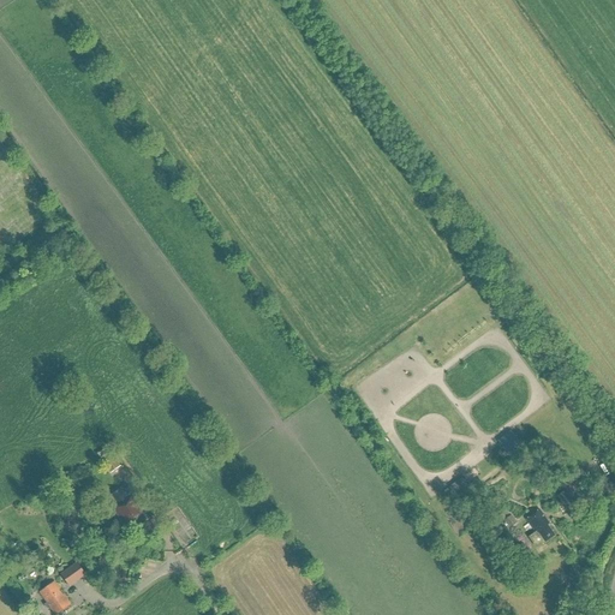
[(509,457),(523,446),(511,431),(497,441),(509,457)]
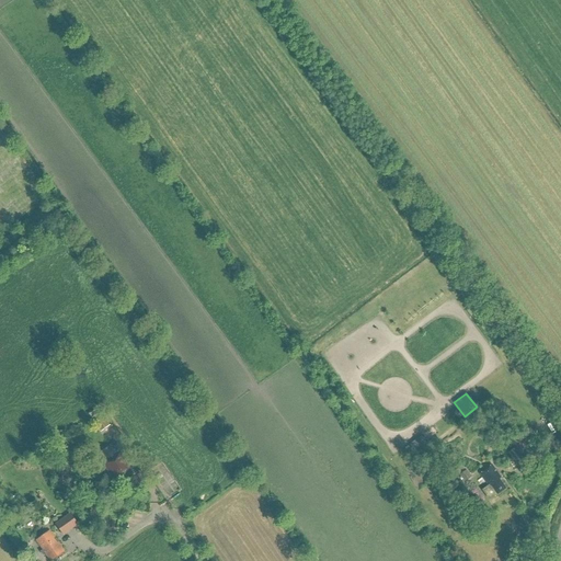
[(100,414),(99,413),(98,412),(90,416),(101,433),(111,426),(101,413),(100,414)]
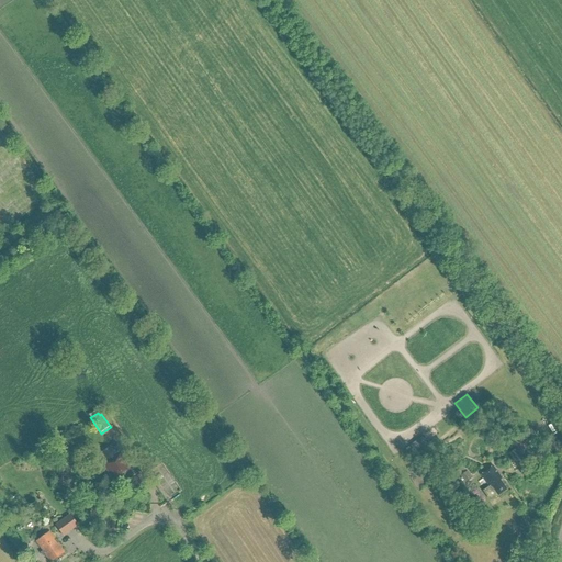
[(114,481),(132,469),(120,453),(122,451),(115,442),(110,447),(109,447),(102,452),(97,456),(114,481)]
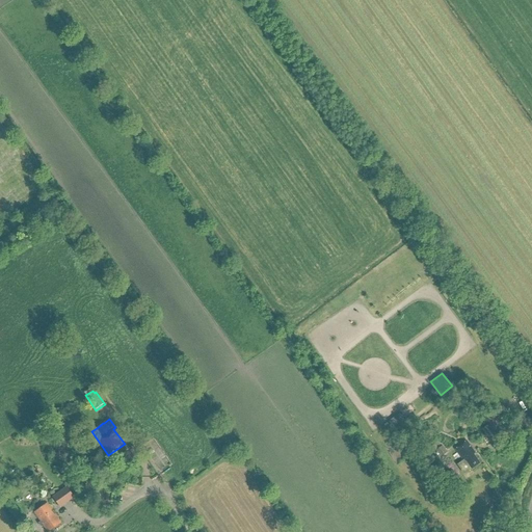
[(481,430),(489,440),(497,434),(488,424),(481,430)]
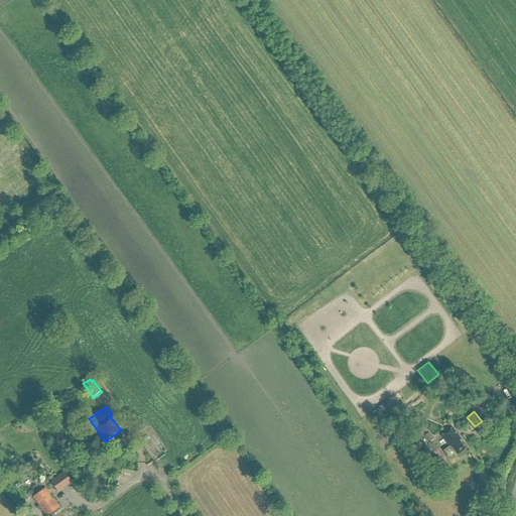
[(428,442),(433,438),(422,425),(412,433),(418,440),(422,436),(428,442)]
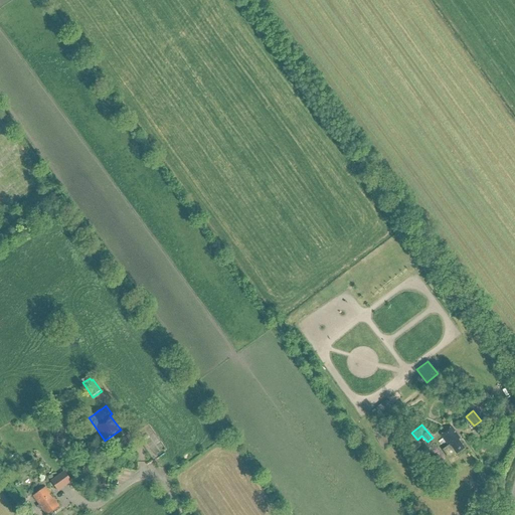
[(465,449),(458,440),(460,439),(452,426),(441,435),(449,447),(443,450),(449,458),(456,453),(457,454),(465,449)]
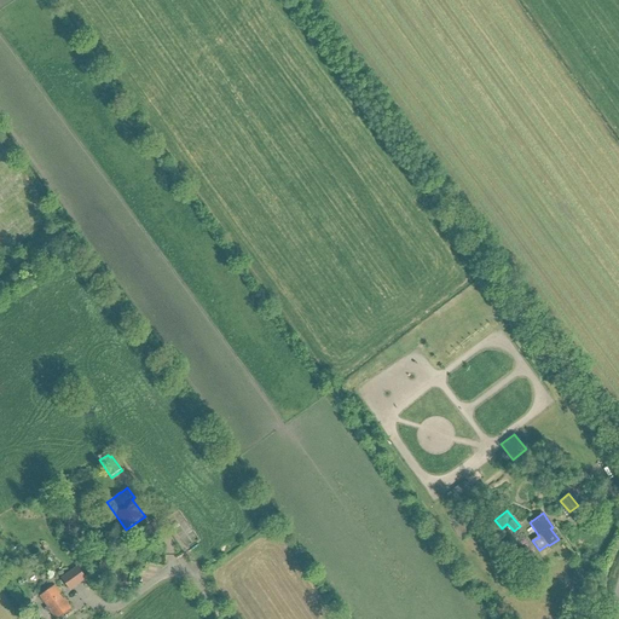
[(77,537),(69,526),(64,530),(74,542),(77,537)]
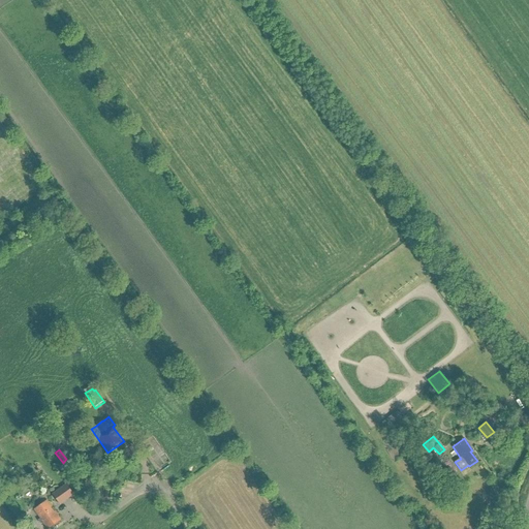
[(425,476),(415,480),(421,489),(429,485),(425,476)]
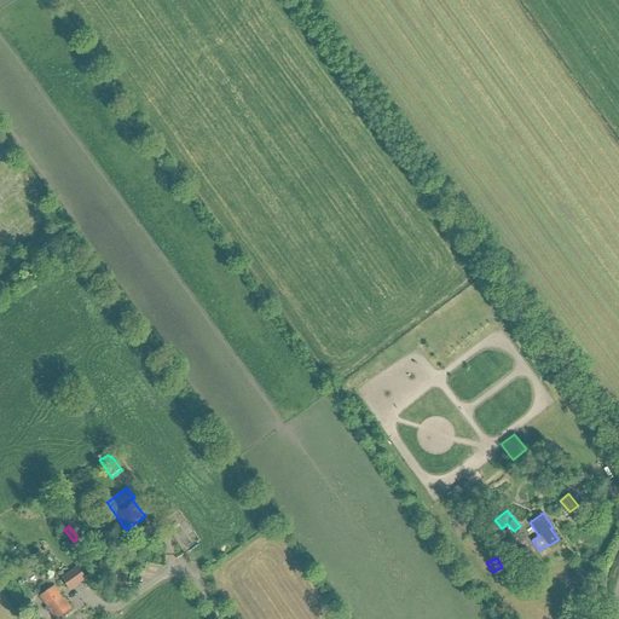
[(61,579),(70,591),(86,580),(77,568),(61,579)]
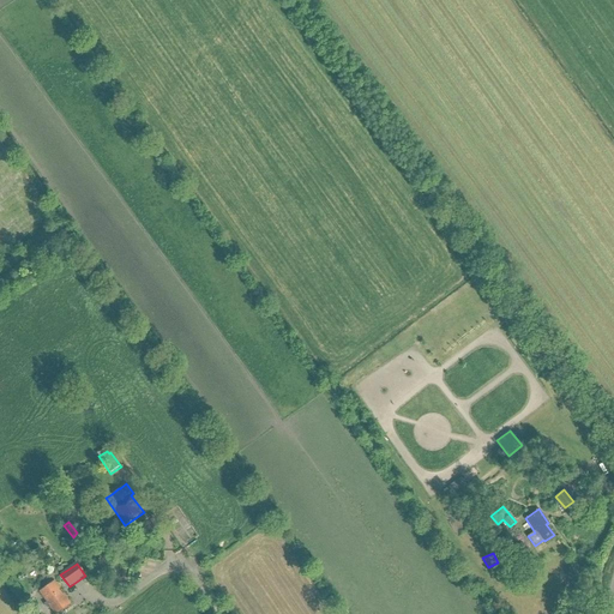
[(55,613),(71,603),(54,581),(40,591),(55,613)]
